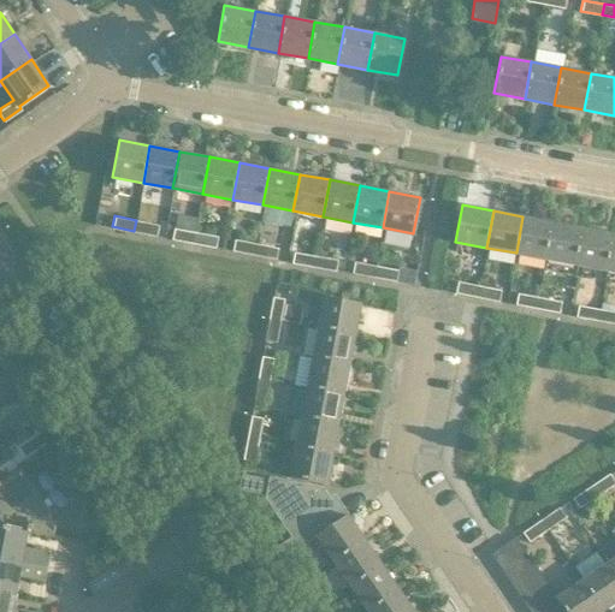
[(522,217),(516,253),(547,259),(553,223),(522,217)]
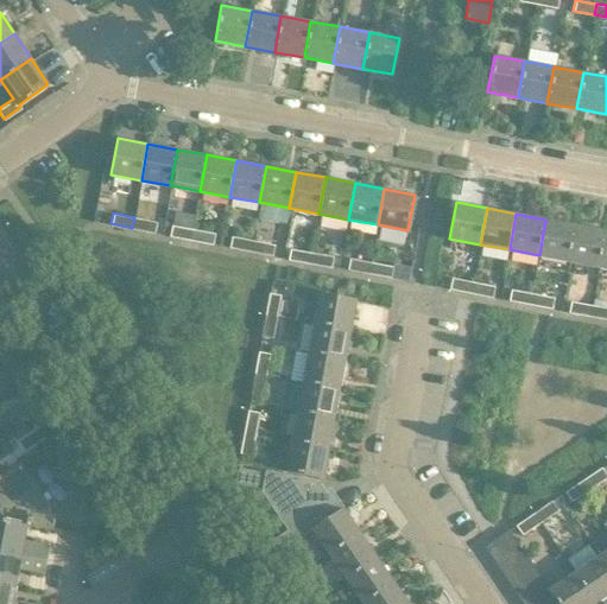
[(156,221),(134,217),(132,228),(153,231),(156,221)]
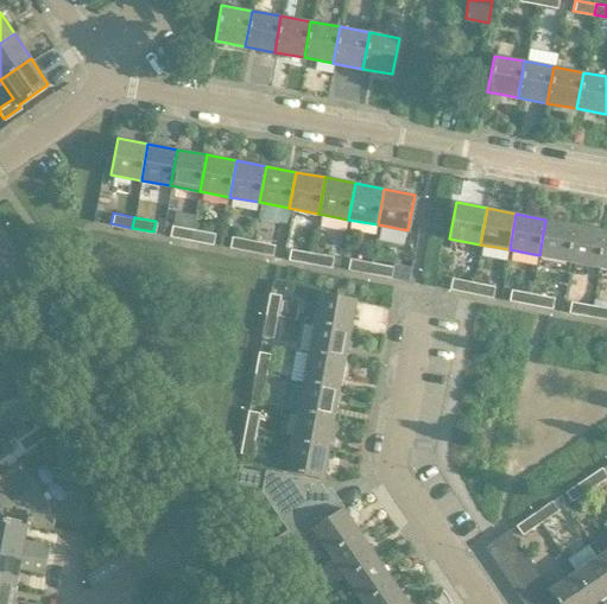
[(545,220),(539,255),(569,261),(575,224),(545,220)]
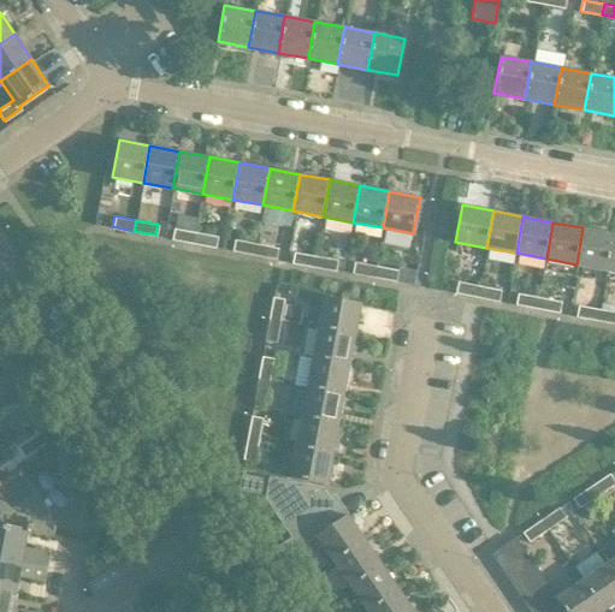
[(193,242),(195,231),(173,227),(171,238),(193,242)]
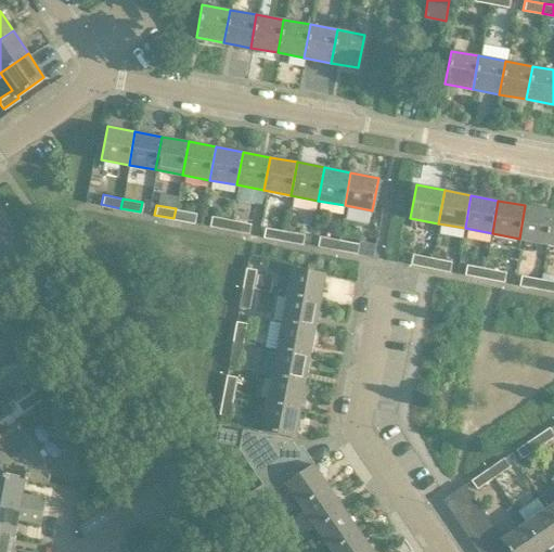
[(525,205),(519,239),(545,243),(552,210),(525,205)]
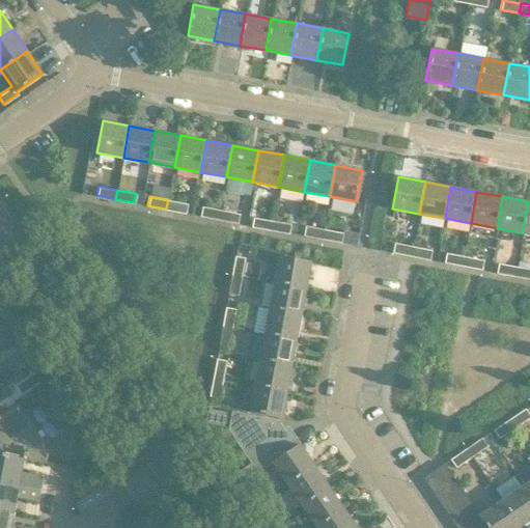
[(187,202),(168,199),(166,209),(185,213),(187,202)]
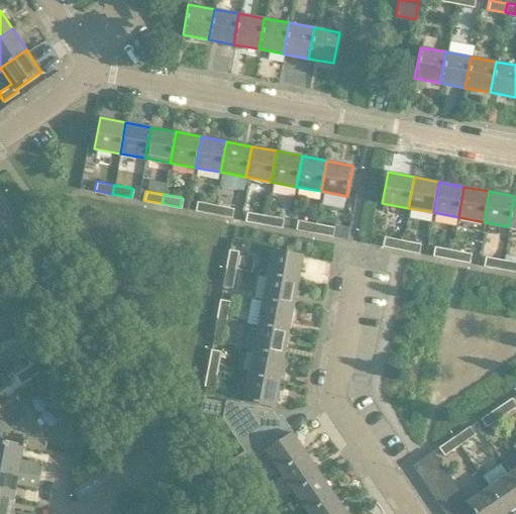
[(213,213),(214,204),(196,200),(195,209),(213,213)]
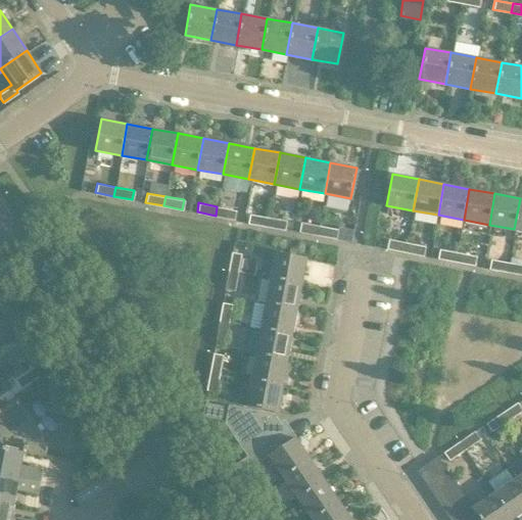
[(235,209),(217,206),(216,216),(234,219),(235,209)]
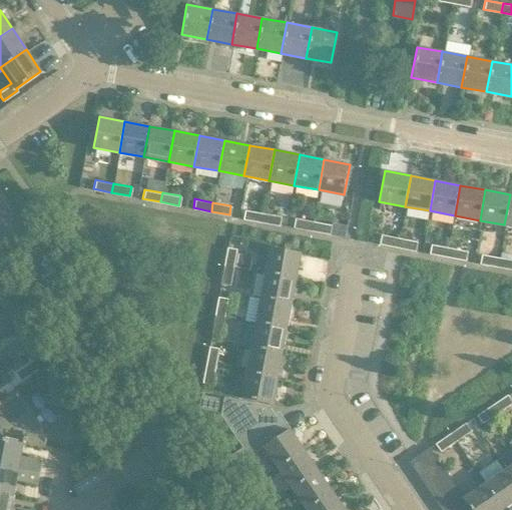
[(242,217),(261,220),(263,211),(244,208),(242,217)]
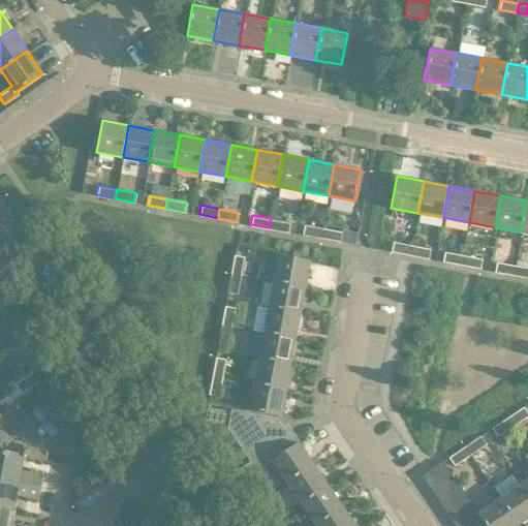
[(289,221),(271,218),(269,227),(287,230),(289,221)]
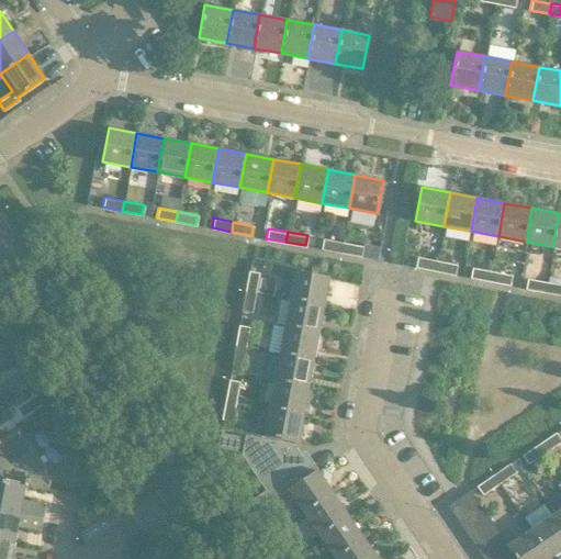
[(321,248),(340,252),(343,242),(323,238),(321,248)]
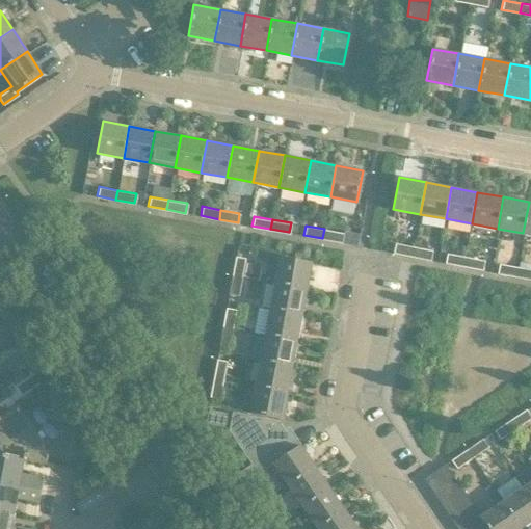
[(343,233),(324,229),(322,238),(341,242),(343,233)]
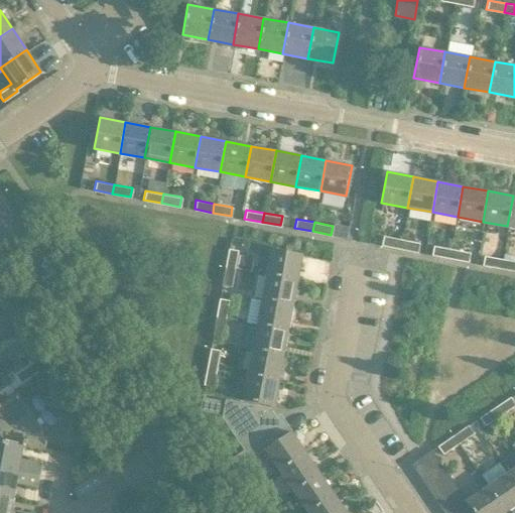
[(381,244),(399,248),(401,239),(383,235),(381,244)]
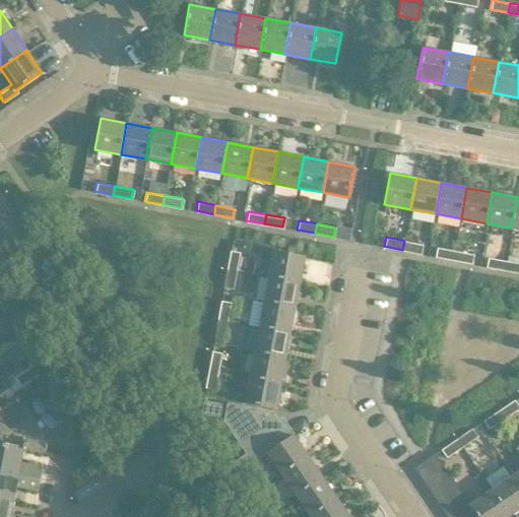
[(423,244),(404,241),(402,250),(420,253),(423,244)]
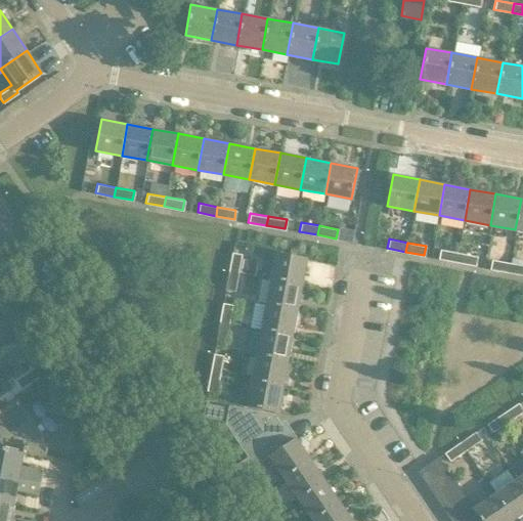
[(456,261),(458,252),(439,249),(438,258),(456,261)]
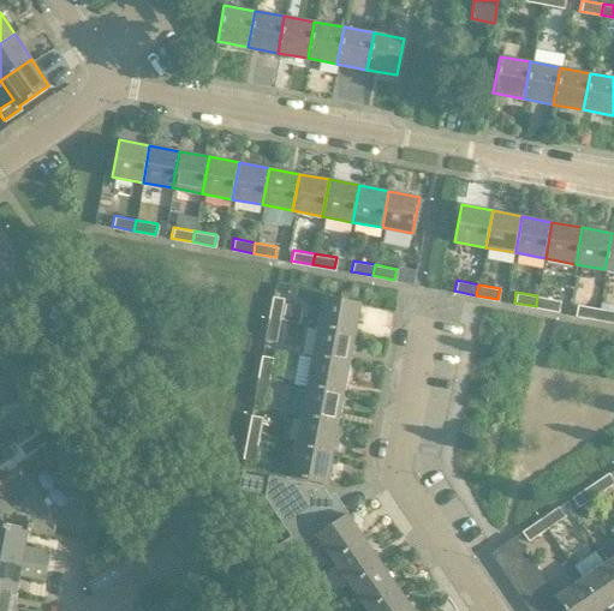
[(273,295),(268,317),(279,319),(284,298),(273,295)]
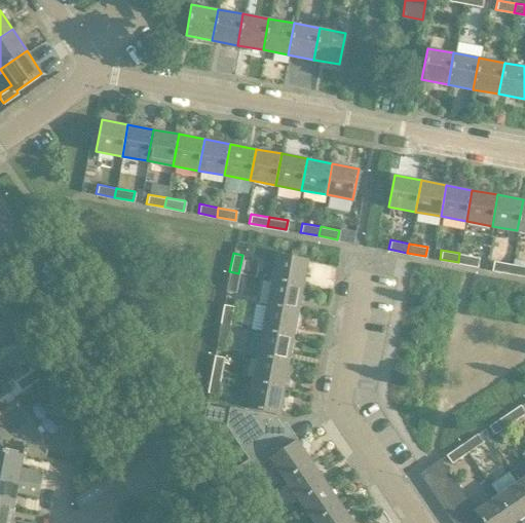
[(276,253),(271,279),(303,285),(308,259),(276,253)]
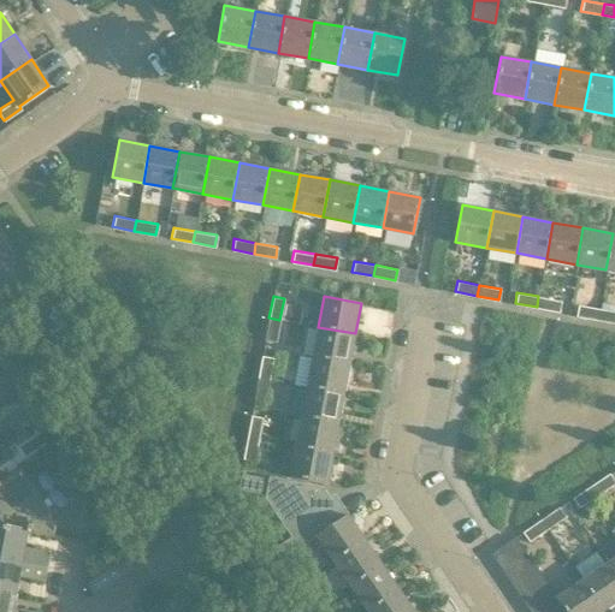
[(560,301),(538,296),(537,307),(559,312),(560,301)]
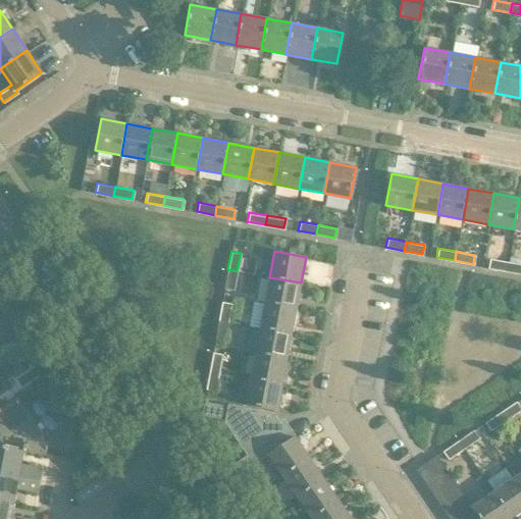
[(506,270),(508,261),(489,257),(487,267),(506,270)]
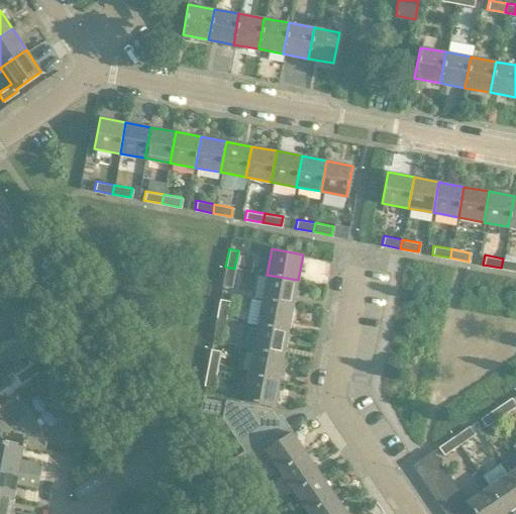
[(240,255),(238,267),(250,270),(252,258),(240,255)]
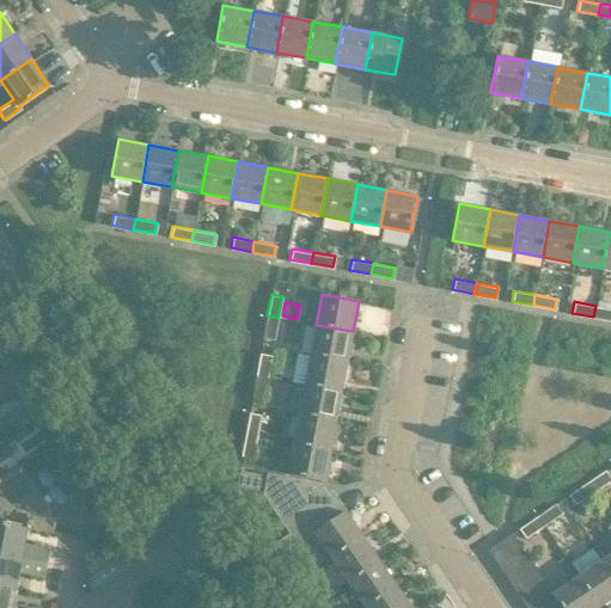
[(610,308),(596,306),(593,317),(610,319),(610,308)]
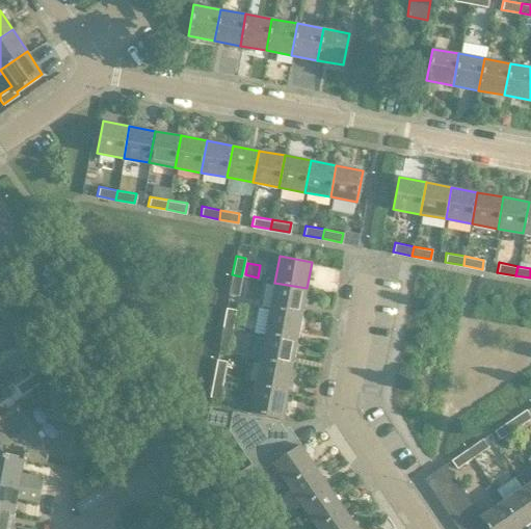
[(238,295),(241,276),(232,274),(229,293),(238,295)]
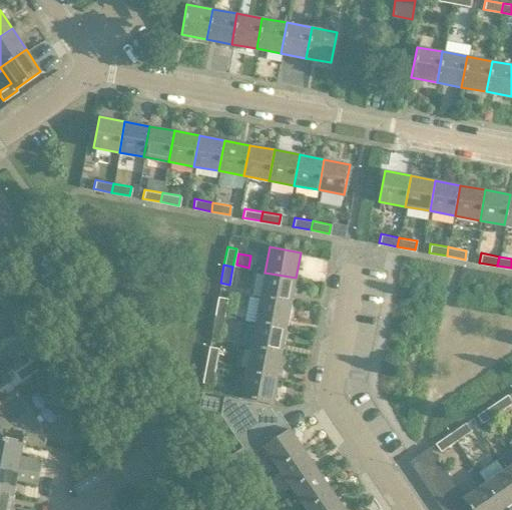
[(296,278),(265,273),(260,297),(291,303),(296,278)]
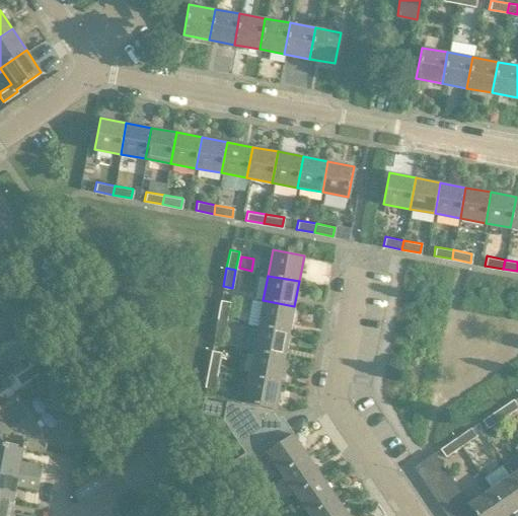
[(217,317),(226,319),(230,301),(221,299),(217,317)]
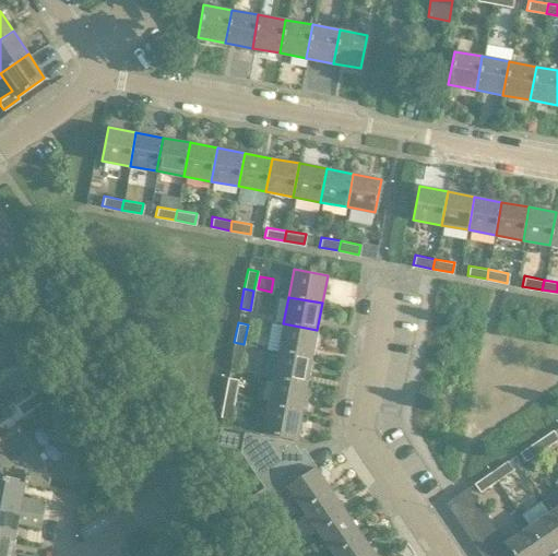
[(283,323),(279,351),(311,357),(317,330),(283,323)]
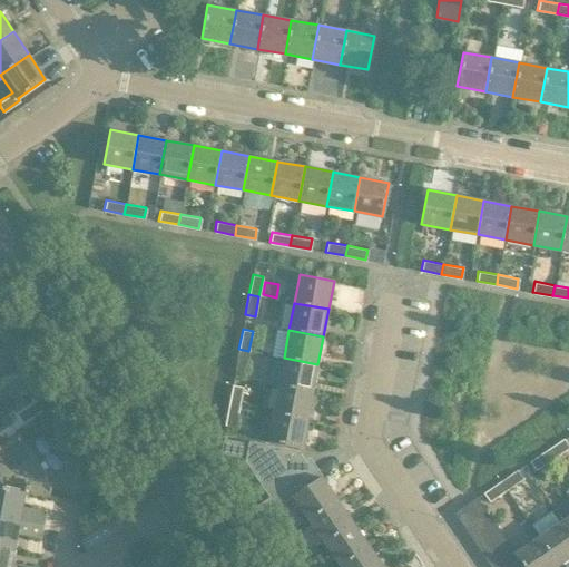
[(245,371),(248,351),(238,349),(235,369),(245,371)]
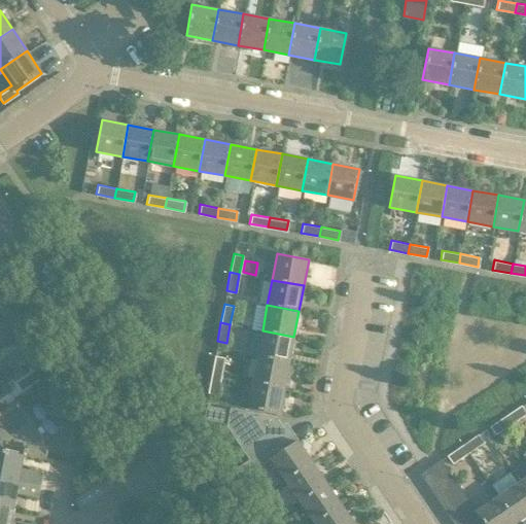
[(293,337),(263,330),(257,356),(289,362),(293,337)]
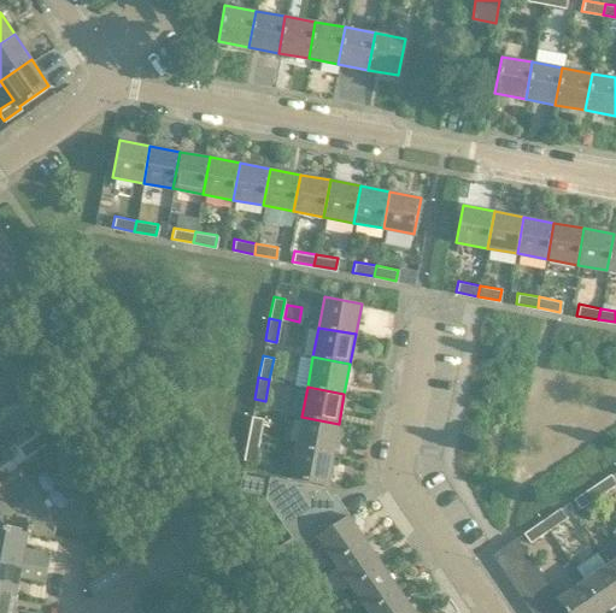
[(252,416),(247,437),(258,440),(263,418),(252,416)]
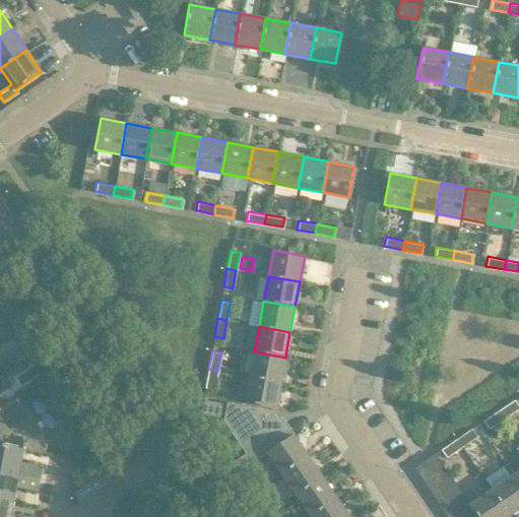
[(254,351),(249,376),(280,382),(285,358),(254,351)]
